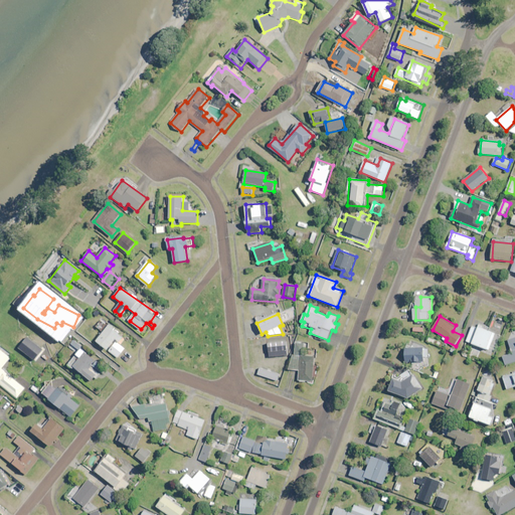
[(104,320),(98,327),(105,332),(98,340),(109,349),(116,339),(120,342),(125,336),(104,320)]
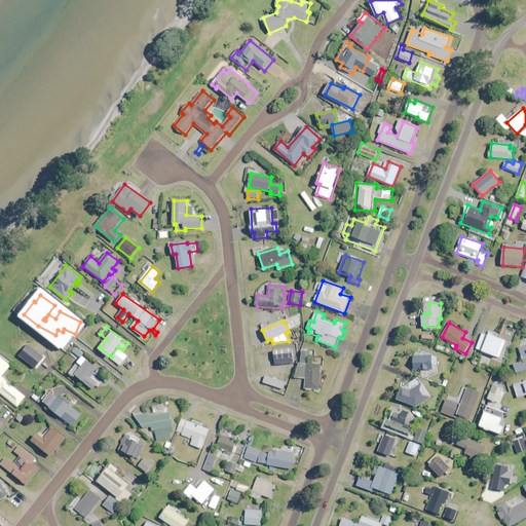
[(499,334),(490,331),(488,336),(483,334),(477,349),(498,357),(504,340),(498,337),(499,334)]
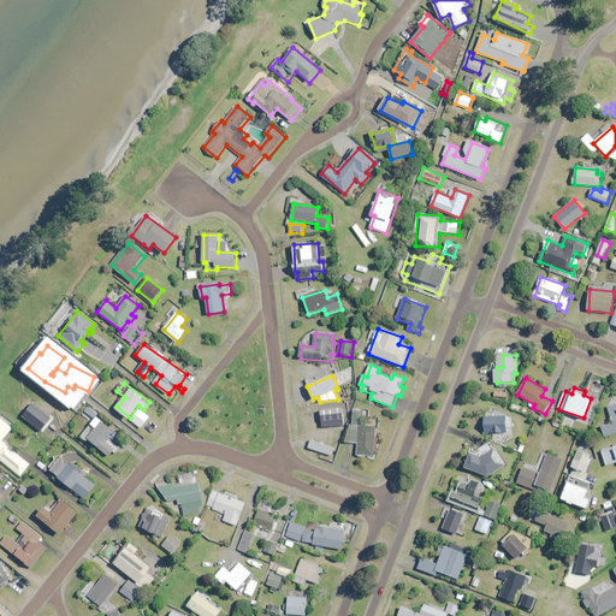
[(615,404),(610,407),(614,422),(602,426),(604,436),(615,432),(615,404)]
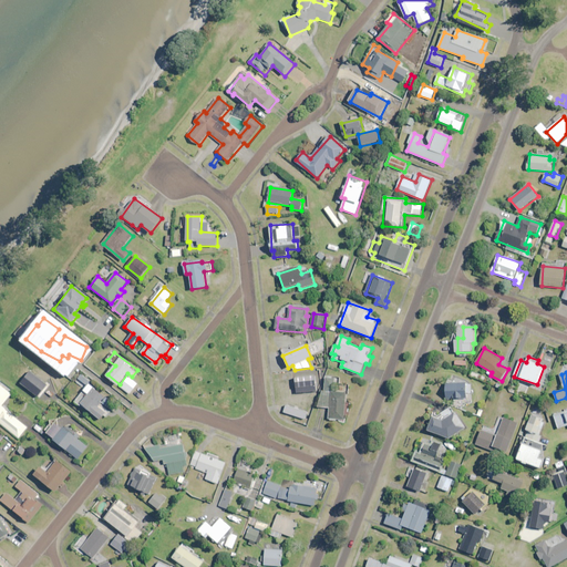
[(107,418),(112,412),(103,405),(101,409),(98,406),(105,398),(89,385),(91,382),(82,375),(76,383),(84,390),(76,400),(101,419),(104,415),(107,418)]
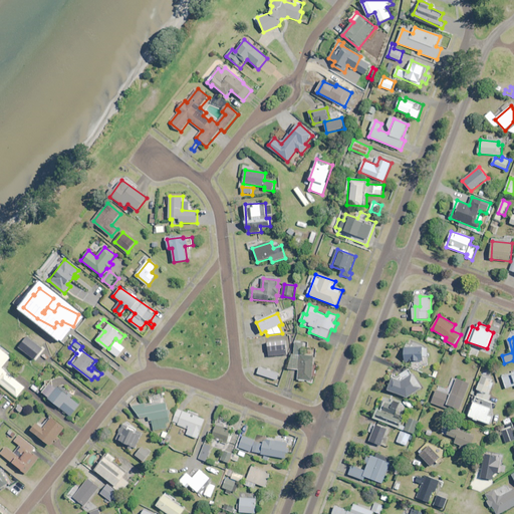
[(125,348),(116,341),(109,350),(118,357),(125,348)]
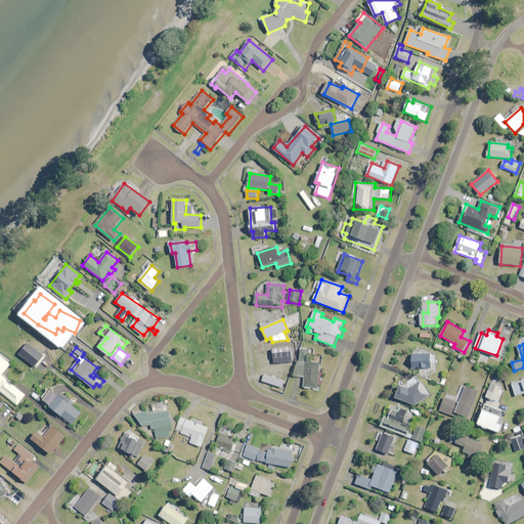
[(314,351),(302,350),(301,361),(299,361),(297,377),(305,378),(304,387),(318,388),(320,363),(313,362),(314,351)]
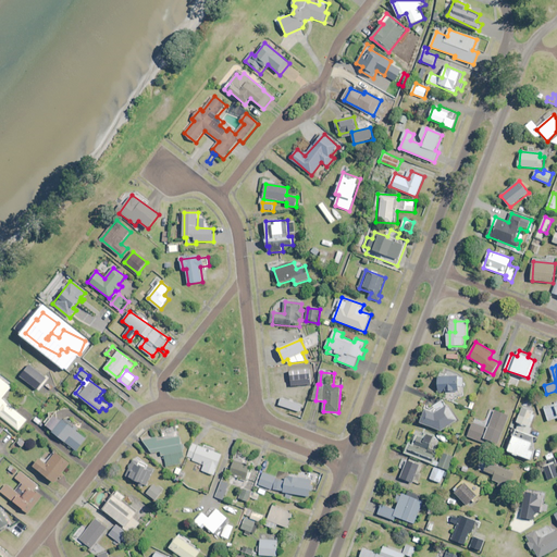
[(300,383),(300,374),(292,375),(292,383),(300,383)]
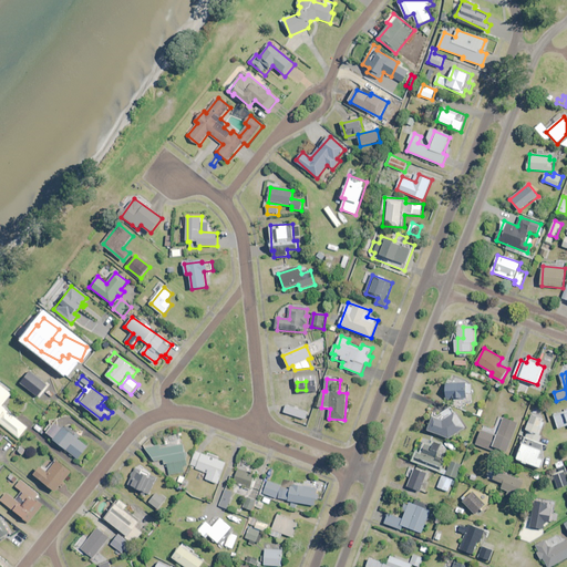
[(471,385),(471,383),(446,384),(446,399),(471,398),(471,385)]
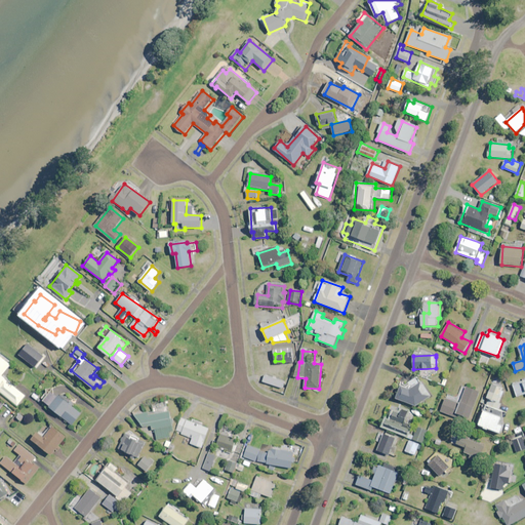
[(10,365),(0,356),(0,391),(19,405),(27,395),(2,376),(10,365)]
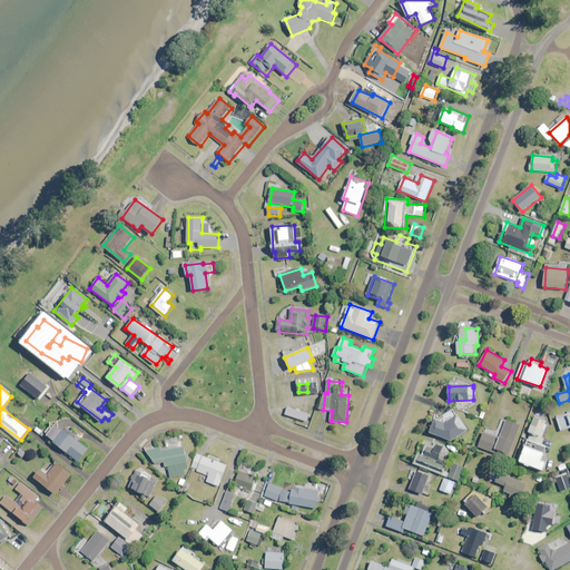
[(107,400),(104,405),(114,414),(118,410),(107,400)]
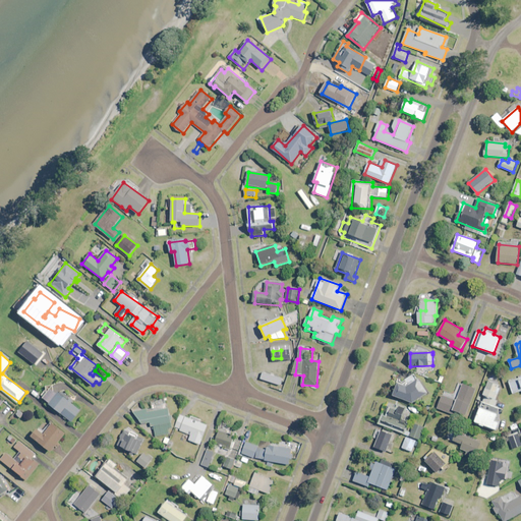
[(428,394),(415,373),(399,384),(398,383),(393,396),(413,403),(428,394)]
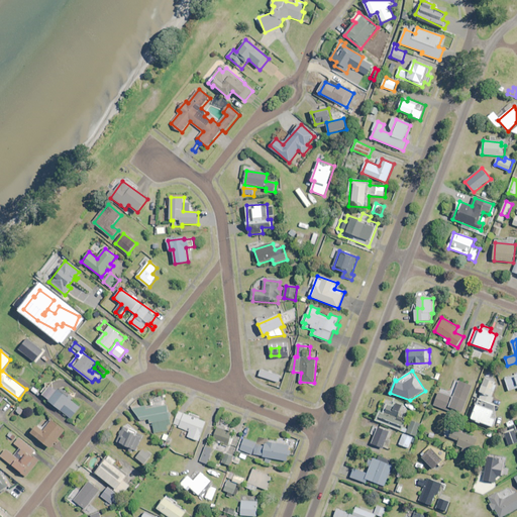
[(494,384),(497,377),(488,374),(473,419),(495,427),(497,419),(493,417),(496,409),(496,405),(491,404),(497,385),(494,384)]
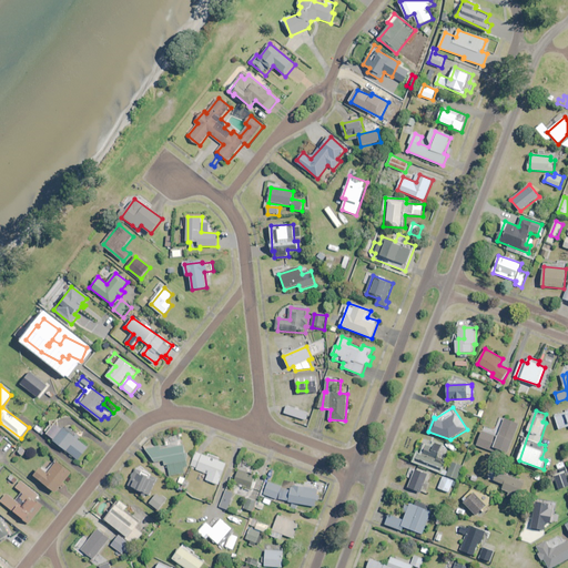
[(567,412),(556,416),(559,429),(567,426),(567,412)]
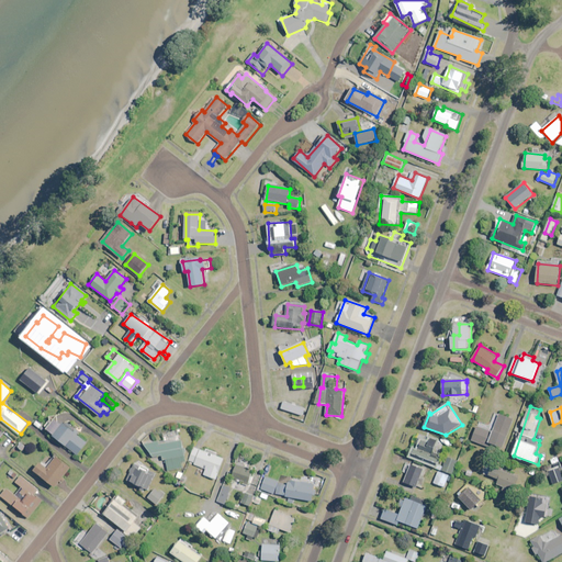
[(515,420),(501,415),(494,430),(479,424),(472,439),(487,446),(489,442),(503,449),(515,420)]
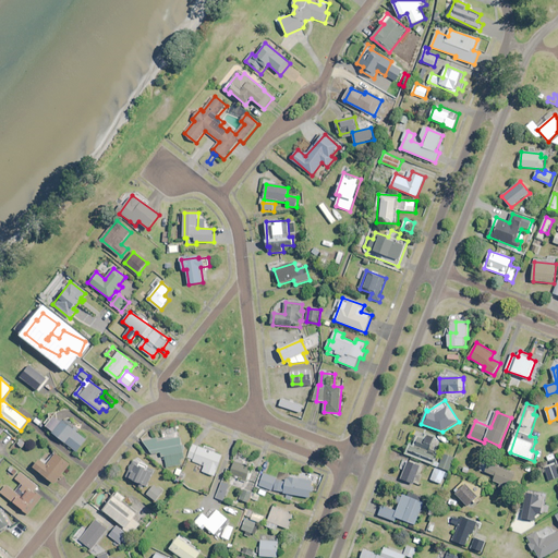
[(58,420),(58,414),(50,414),(50,421),(46,427),(53,433),(53,434),(77,452),(87,438),(62,421),(61,422),(58,420)]
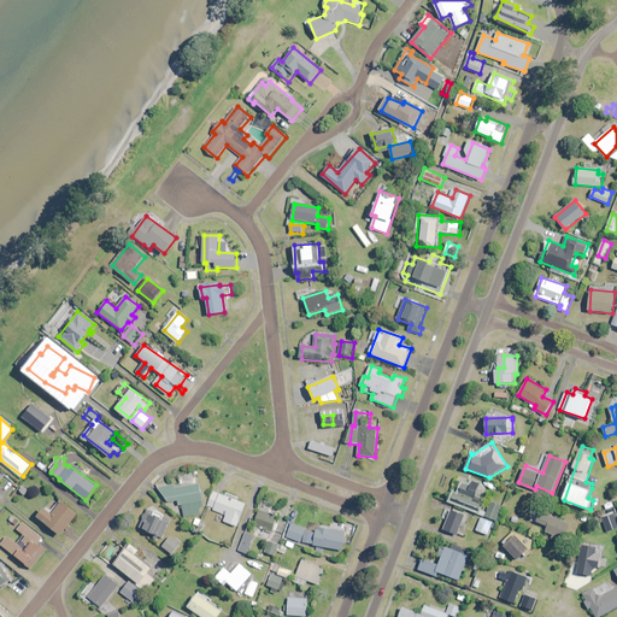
[(184,485),(162,489),(170,503),(182,500),(186,517),(203,513),(201,507),(205,507),(200,482),(197,482),(194,472),(182,475),(184,485)]
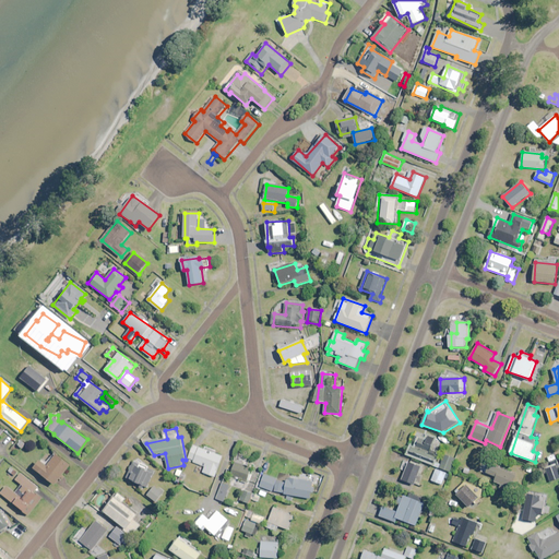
[(436,439),(419,431),(409,453),(432,464),(437,454),(430,451),(436,439)]
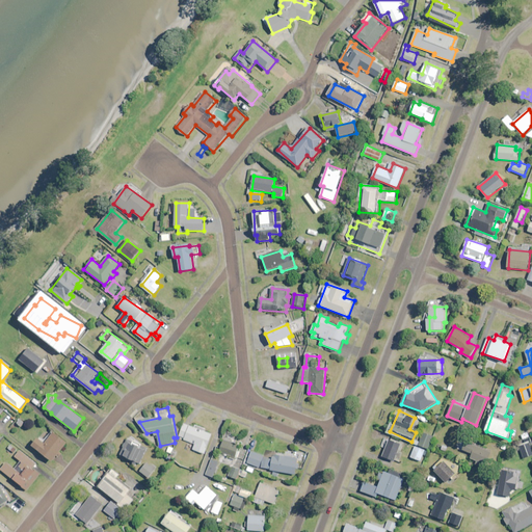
[(231,421),(228,420),(222,433),(227,434),(231,421)]
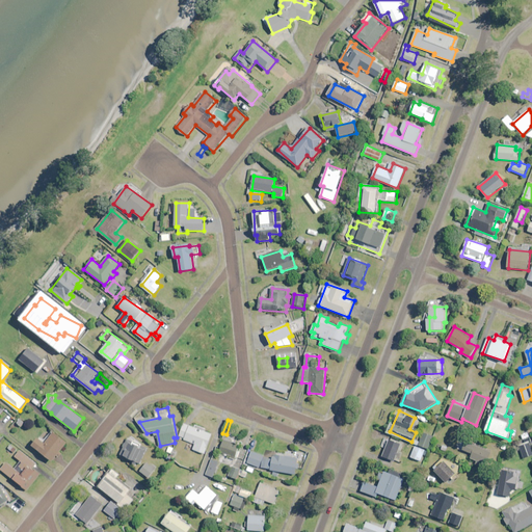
[(213,434),(184,424),(179,437),(195,444),(193,450),(205,454),(213,434)]
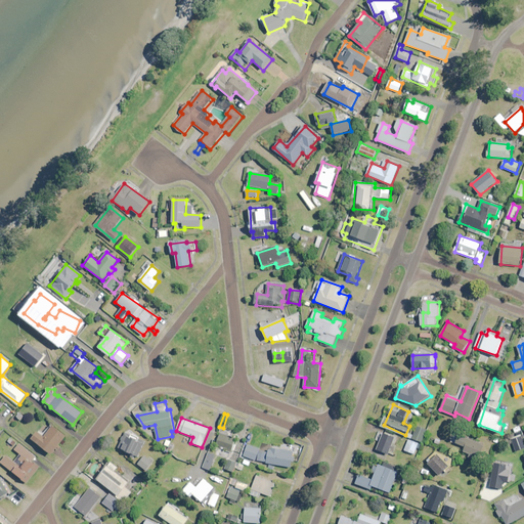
[(67,436),(53,426),(45,437),(38,432),(33,439),(52,454),(67,436)]
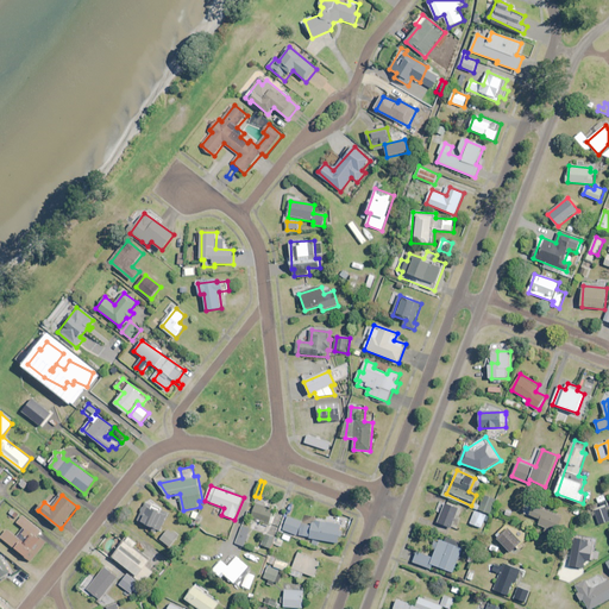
[(491,514),(496,500),(485,495),(479,509),(491,514)]
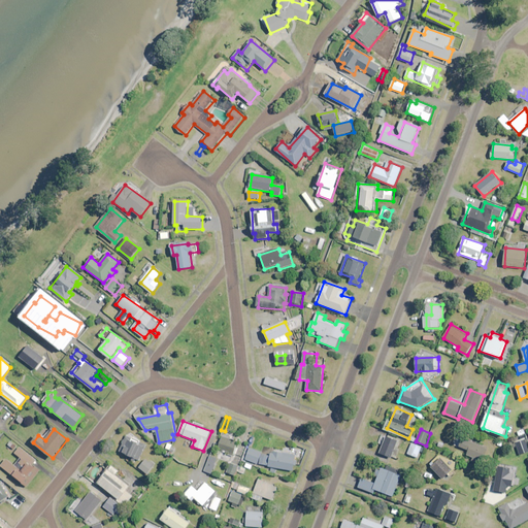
[(134,440),(126,436),(119,451),(139,461),(146,446),(140,442),(140,441),(135,438),(134,440)]
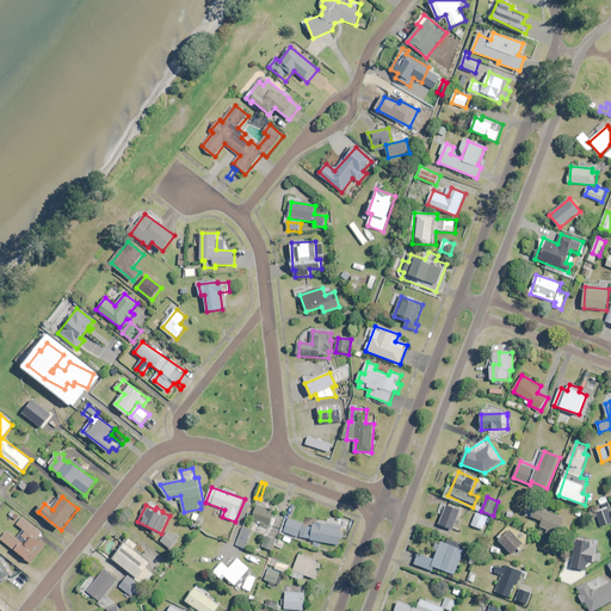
[(260,505),(254,519),(275,528),(281,513),(260,505)]
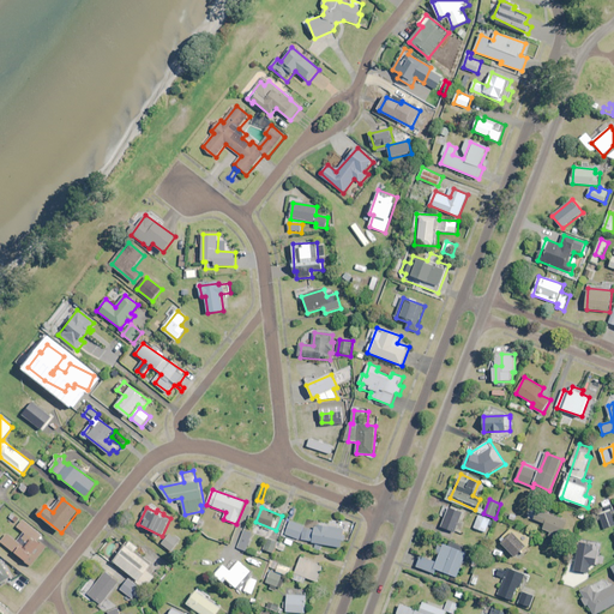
[(463,513),(450,509),(443,528),(456,533),(463,513)]
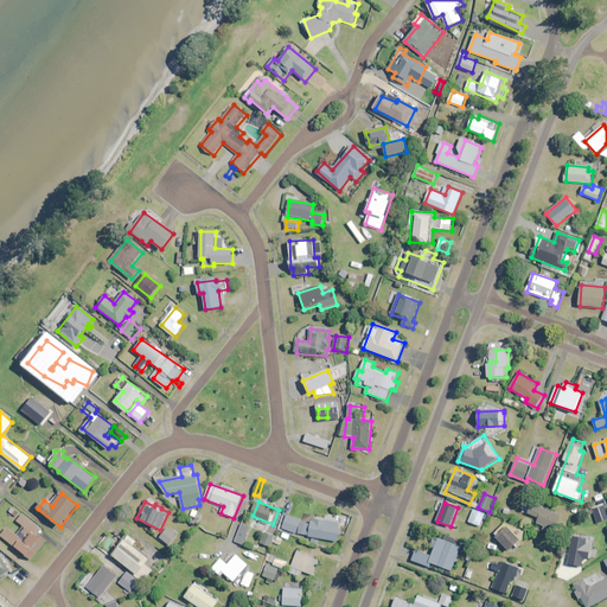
[(561,516),(528,503),(524,512),(538,518),(537,522),(556,530),(561,516)]
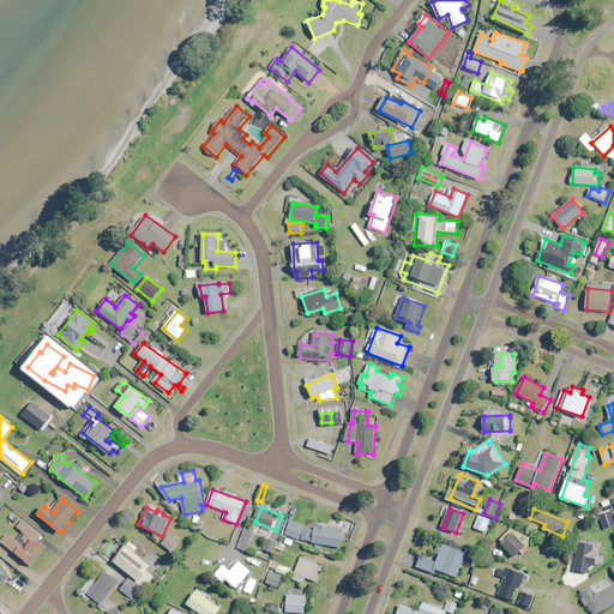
[(613,524),(613,519),(612,513),(603,516),(607,528),(613,524)]
